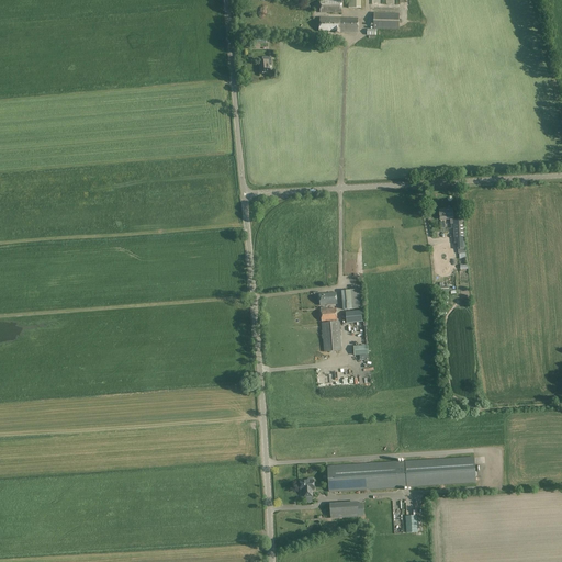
[(341,0),(337,0),(327,0),(321,0),(321,12),(341,12),(341,0)]
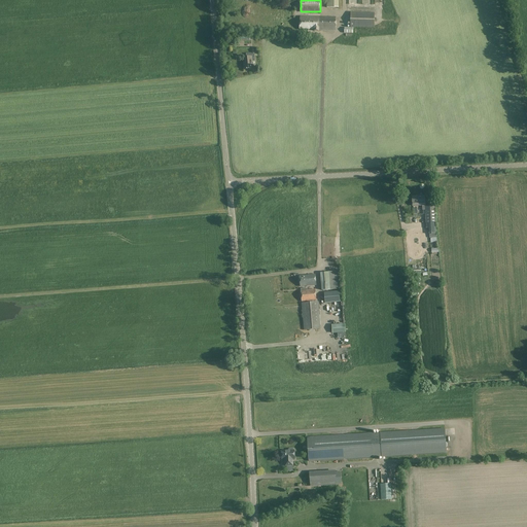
[(351,28),(345,28),(345,33),(353,33),(353,27),(375,28),(375,12),(351,11),(351,28)]
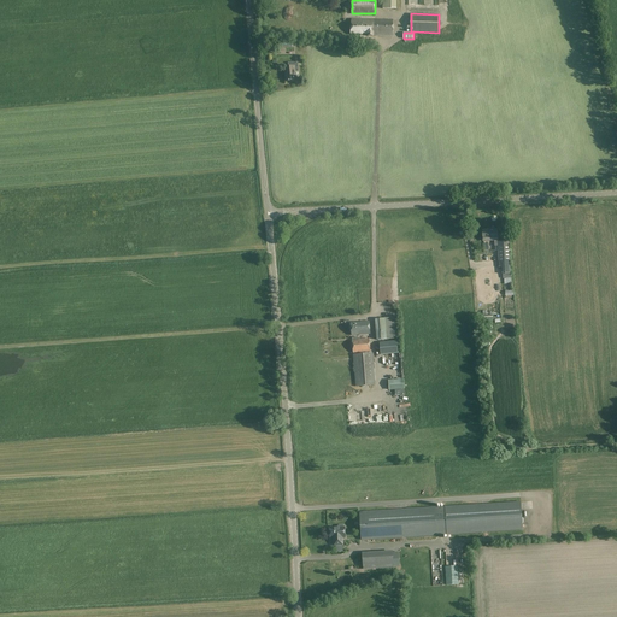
[(352,19),(351,34),(368,35),(368,36),(374,36),(374,35),(393,36),(393,19),(352,19)]
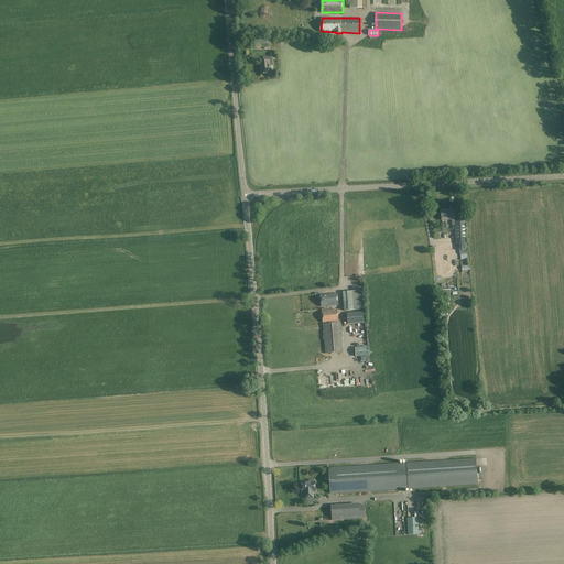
[(263,57),(263,62),(261,62),(262,69),(261,69),(261,74),(270,73),(270,62),(273,62),(272,56),(263,57)]
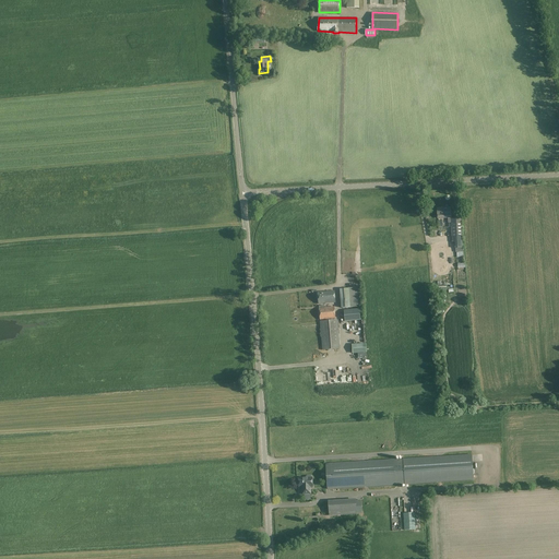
[(437,209),(438,215),(442,215),(442,218),(451,217),(451,207),(437,209)]
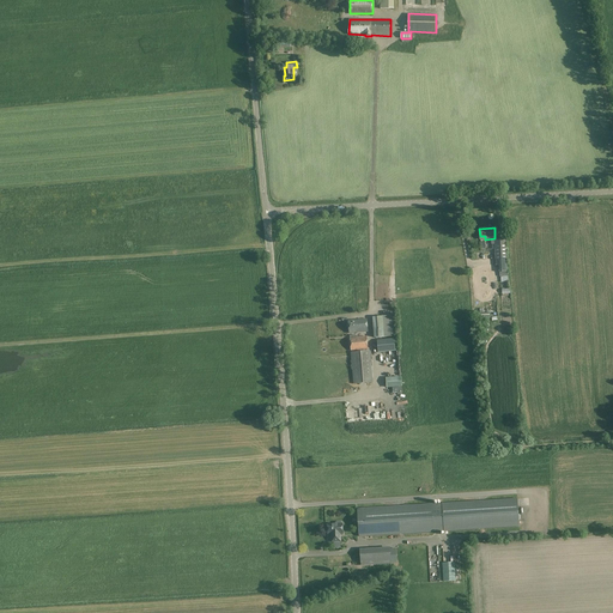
[(507,238),(495,240),(491,240),(492,244),(495,244),(496,266),(499,266),(499,272),(508,272),(507,238)]
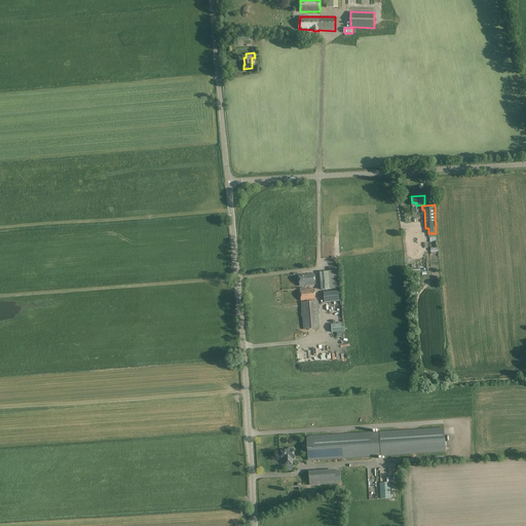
[(338,270),(320,272),(322,290),(339,289),(338,270)]
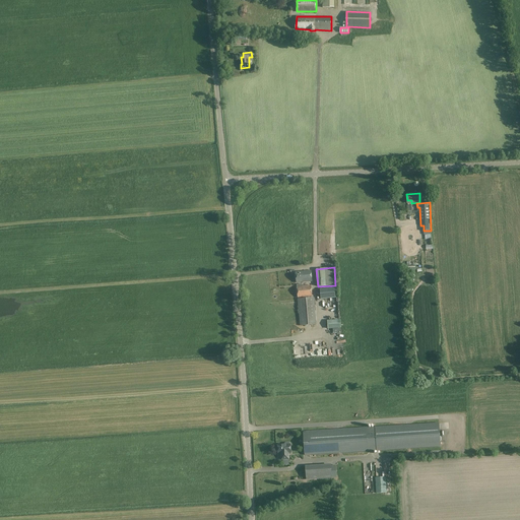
[(312,271),(296,272),(297,283),(312,281),(312,271)]
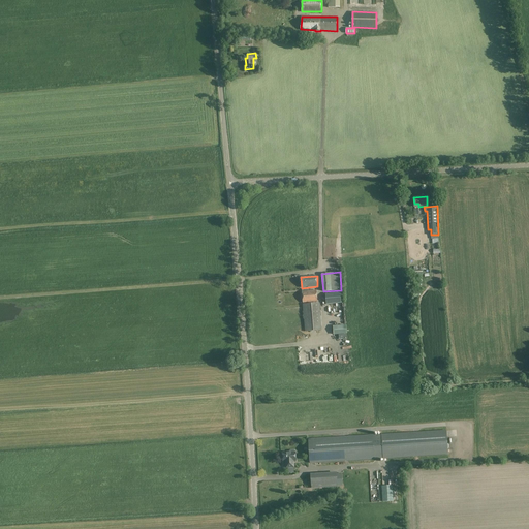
[(317,290),(302,291),(303,304),(318,303),(317,290)]
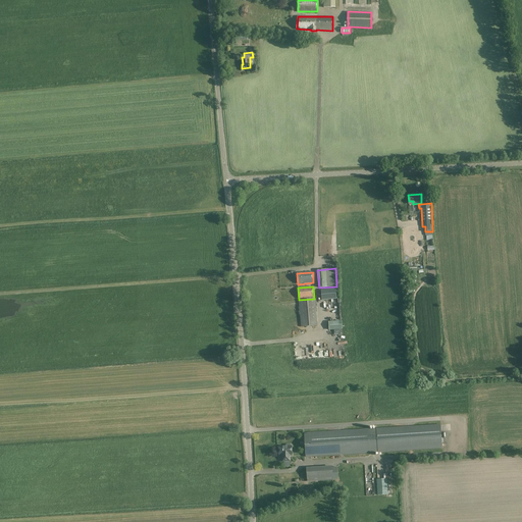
[(335,289),(321,290),(322,301),(336,299),(335,289)]
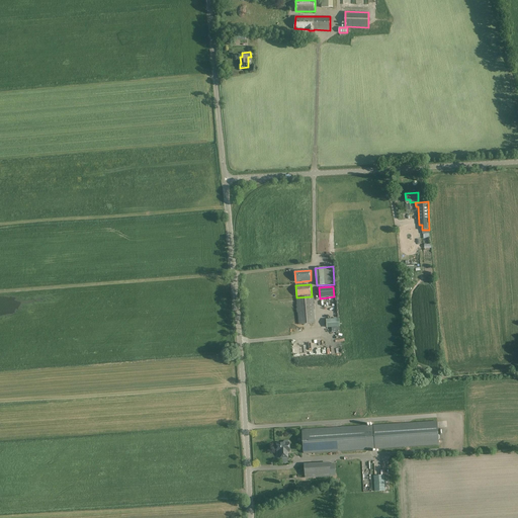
[(313,296),(296,297),(298,325),(316,323),(313,296)]
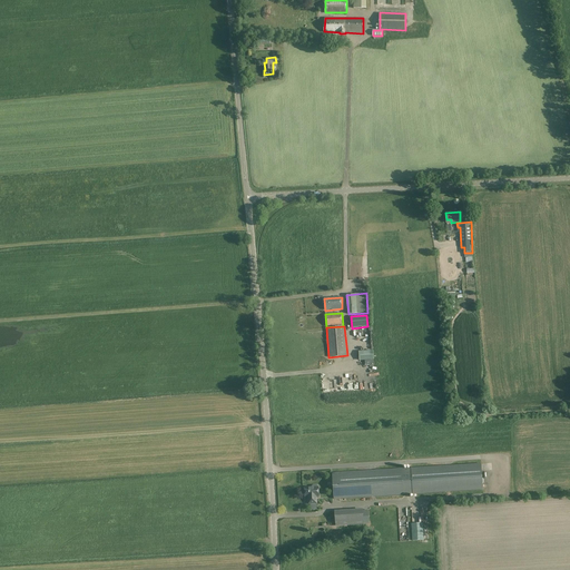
[(332,473),(334,500),(483,490),(482,463),(332,473)]
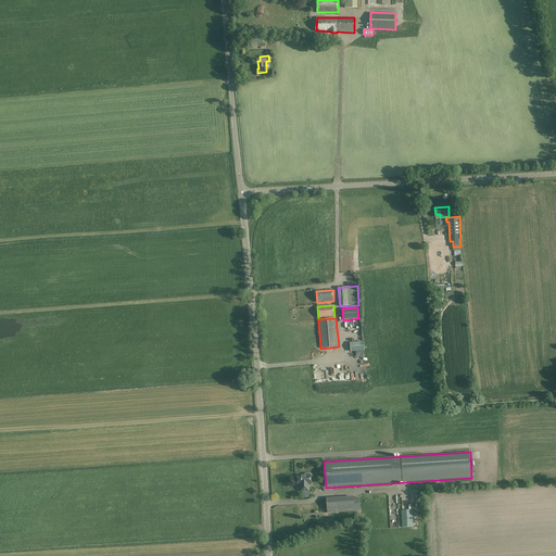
[(305,476),(297,476),(298,485),(301,485),(301,487),(301,492),(310,491),(308,484),(311,484),(311,475),(310,476),(310,474),(305,474),(305,476)]
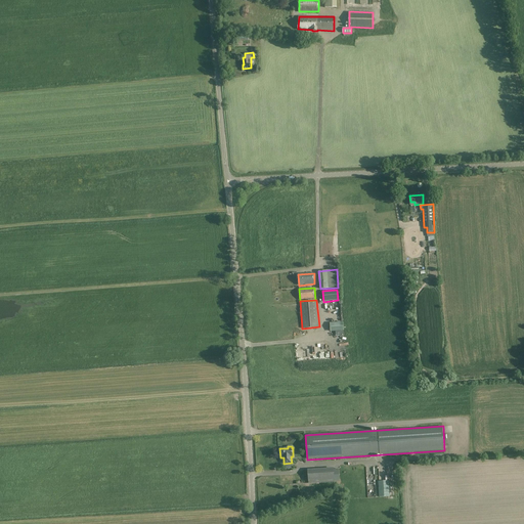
[(331,467),(306,468),(307,473),(298,473),(298,474),(291,474),(291,480),(305,479),(306,483),(332,482),(331,467)]
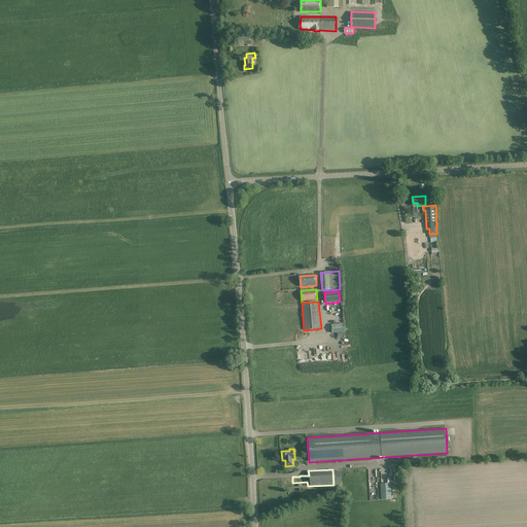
[(390,484),(381,485),(382,499),(391,499),(390,484)]
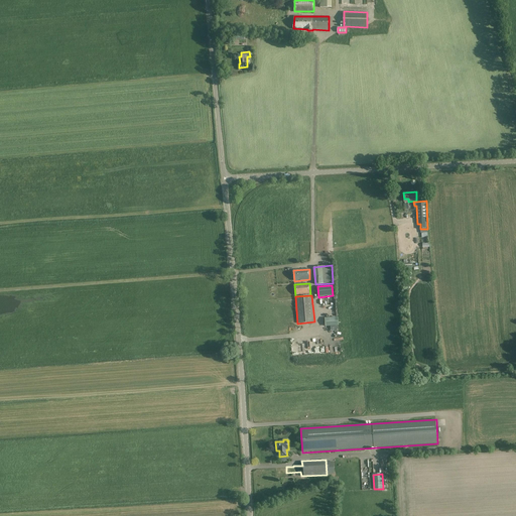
All buildings are outlined.
